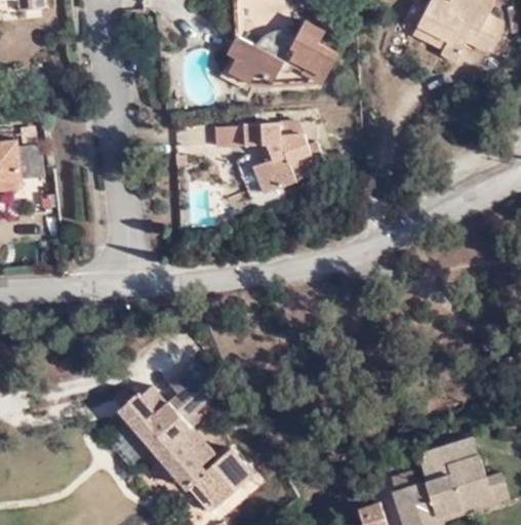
[(41,0),(14,0),(15,11),(42,9),(41,0)]
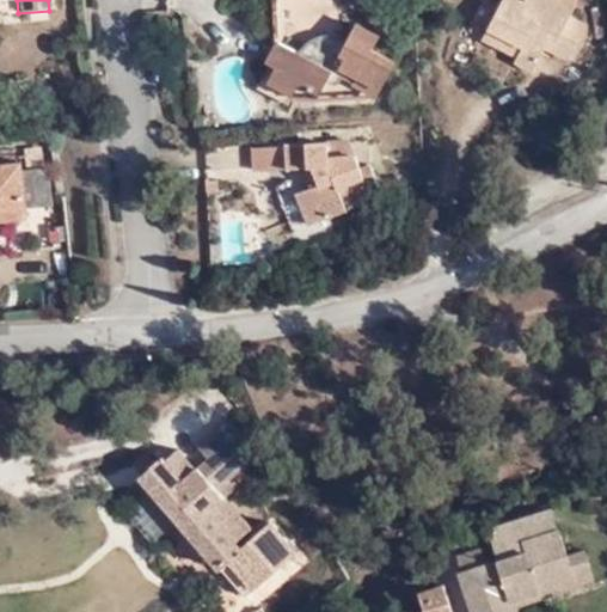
[(336,86),(339,83),(344,73),(354,79),(349,86),(374,101),(393,68),(371,55),(378,40),(354,26),(345,42),(342,0),(273,0),(276,47),(264,66),(270,69),(258,90),(286,105),(295,87),(316,98),(323,84),(331,89),(336,86)]
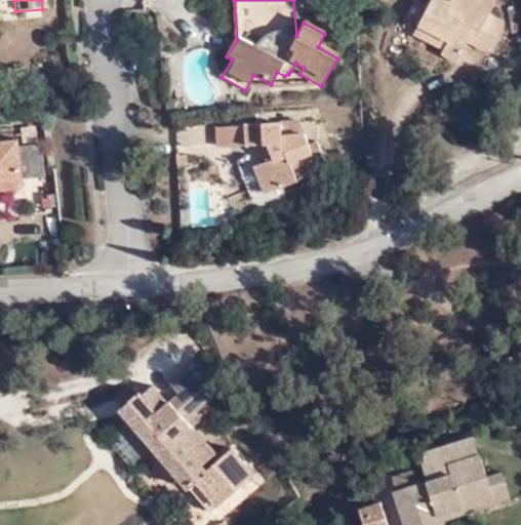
[(484,0),(430,0),(417,26),(445,41),(441,49),(439,52),(454,62),(466,42),(484,52),(501,23),(486,14),(492,4),(484,0)]
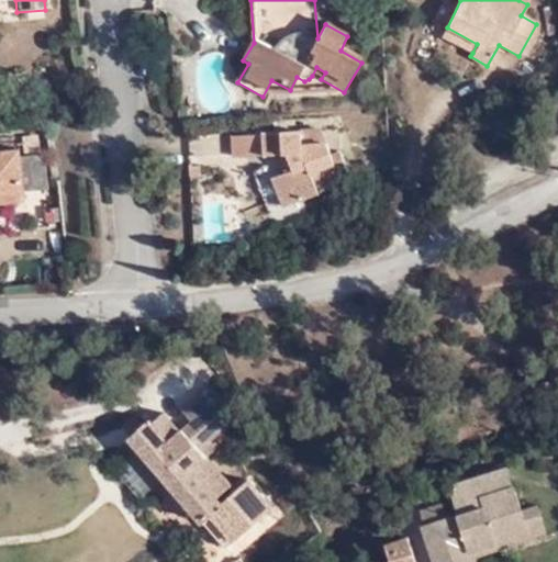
[(477,44),(447,27),(442,36),(472,53),(477,44)]
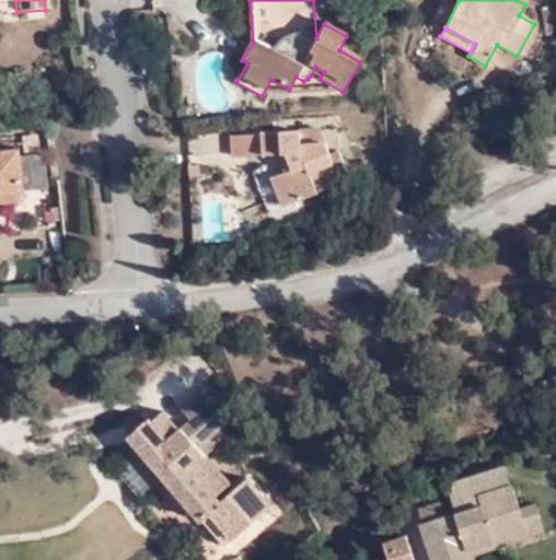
[(315,67),(311,76),(320,79),(324,72),(315,67)]
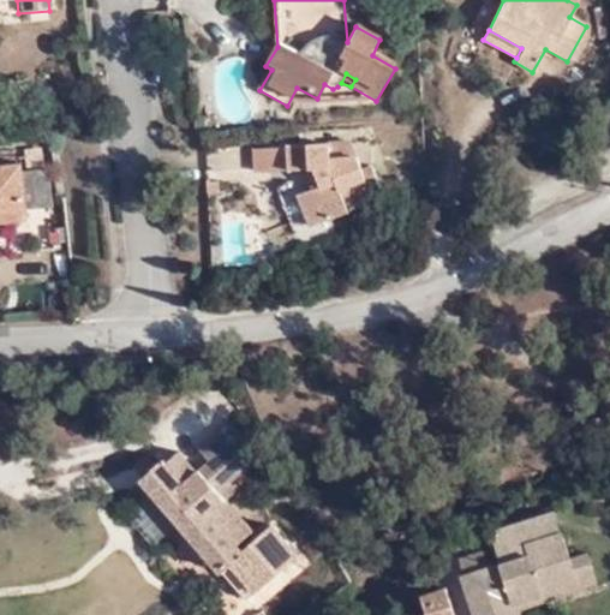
[(327,162),(353,161),(348,148),(327,149),(327,162)]
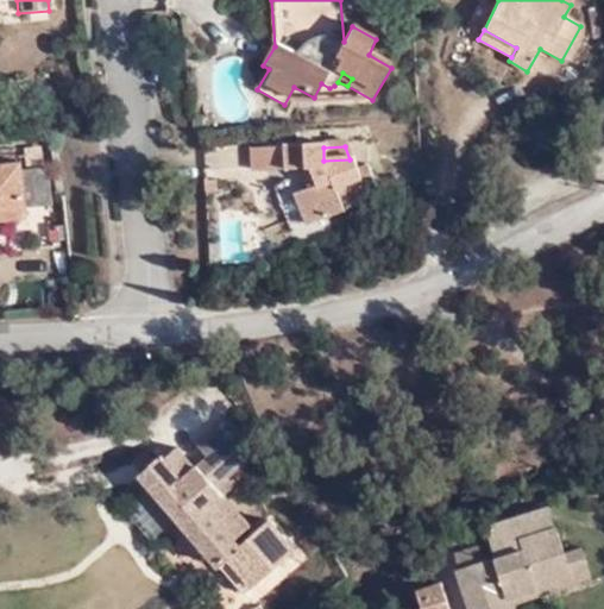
[(299,213),(303,227),(340,215),(338,208),(352,203),(356,209),(376,202),(365,170),(356,173),(350,159),(323,161),(323,148),(249,150),(249,173),(281,171),(310,169),(315,187),(291,194),(299,213)]
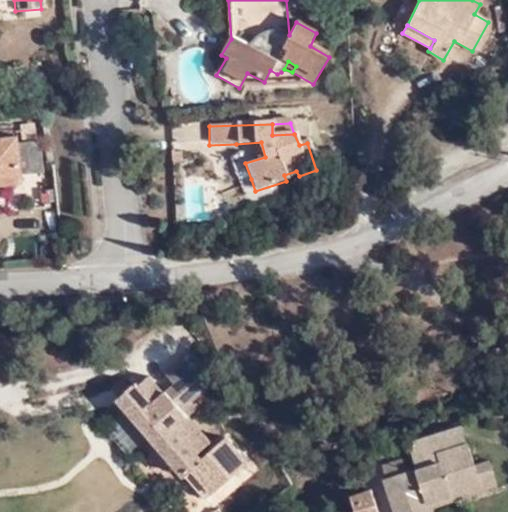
[(16,136),(0,138),(0,185),(20,183),(19,174),(41,171),(37,141),(16,143),(16,136)]
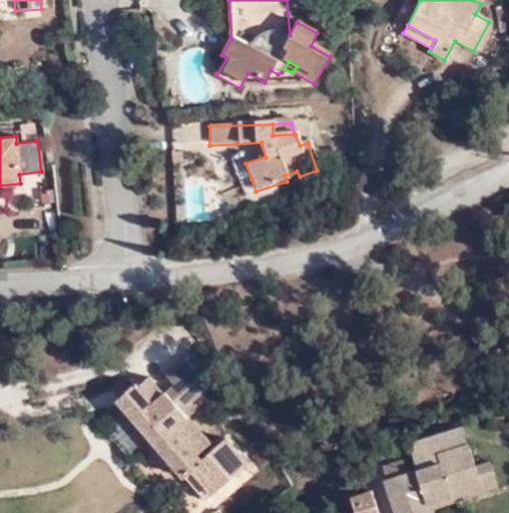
[(242,163),(245,163),(266,157),(262,142),(236,144),(242,163)]
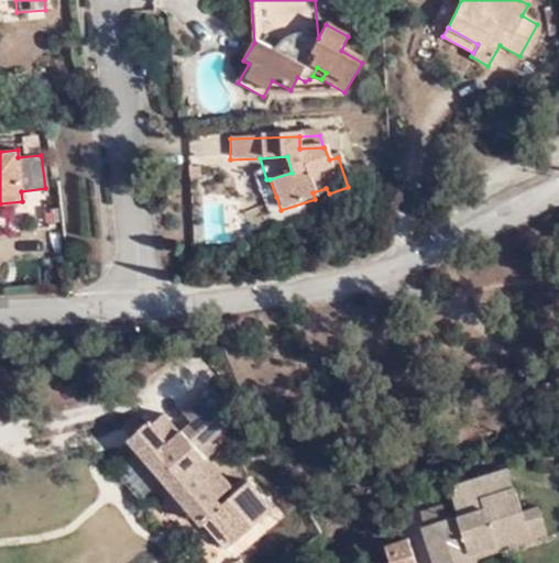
[(274,213),(281,210),(276,197),(269,199),(274,213)]
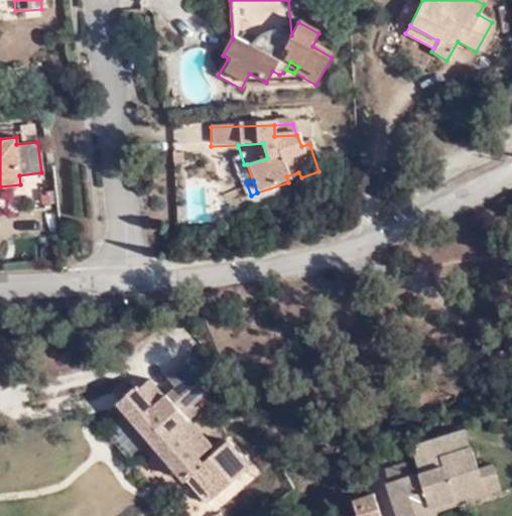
[(243,462),(225,441),(202,462),(194,455),(208,443),(178,409),(175,406),(183,397),(179,393),(202,375),(192,356),(166,378),(170,384),(176,391),(168,397),(163,391),(160,394),(146,379),(137,387),(134,385),(116,401),(204,502),(246,466),(243,462)]
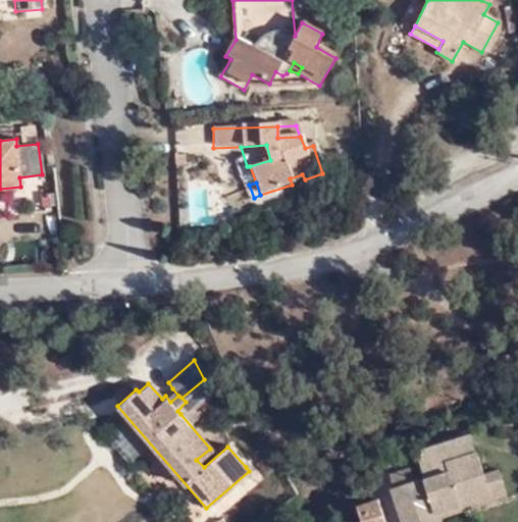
[(172,388),(165,396),(170,402),(178,396),(172,388)]
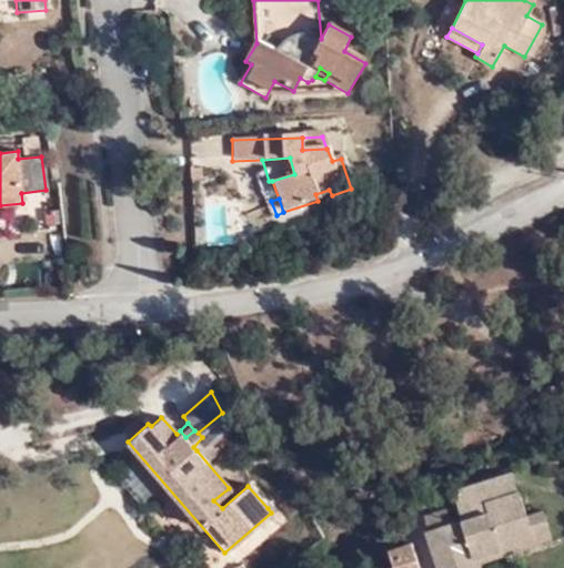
[(193,447),(197,450),(207,443),(202,437),(193,447)]
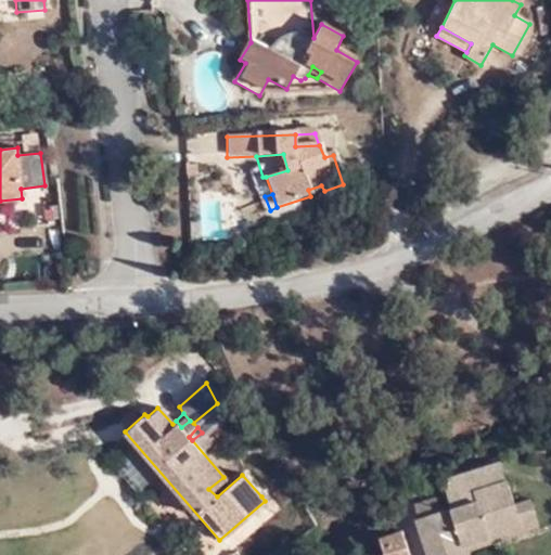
[(498,460),(440,478),(450,508),(473,501),(470,489),(502,478),(498,460)]
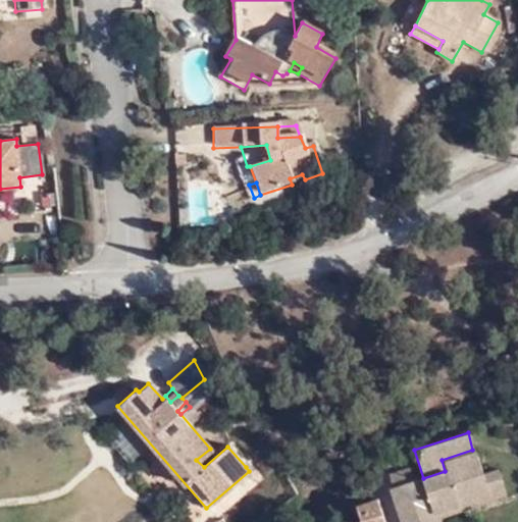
[(235,439),(227,447),(246,467),(254,460),(235,439)]
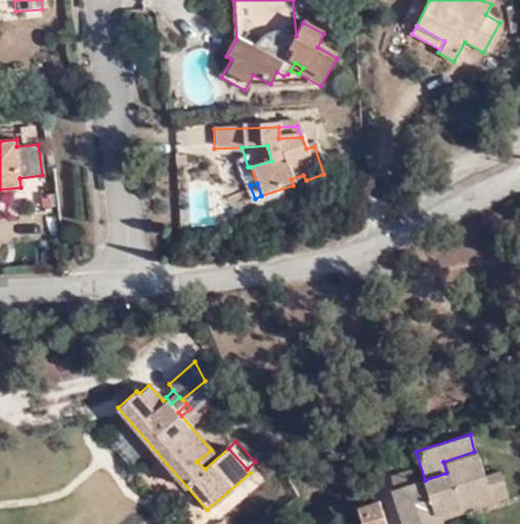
[(446,473),(425,480),(434,513),(488,496),(490,504),(508,497),(499,471),(481,477),(474,451),(443,462),(446,473)]
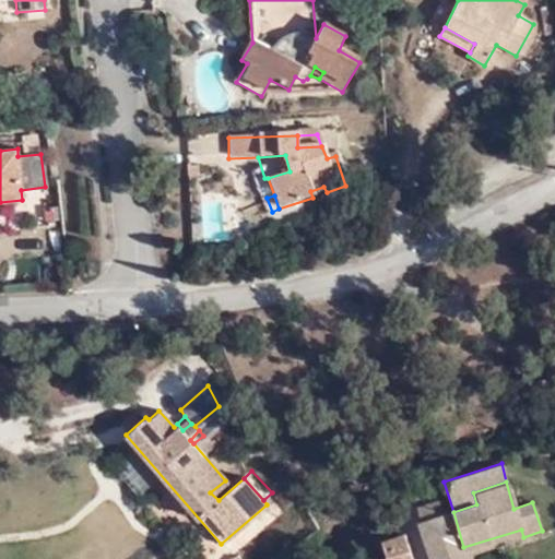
[(317,524),(295,494),(282,501),(304,534),(317,524)]
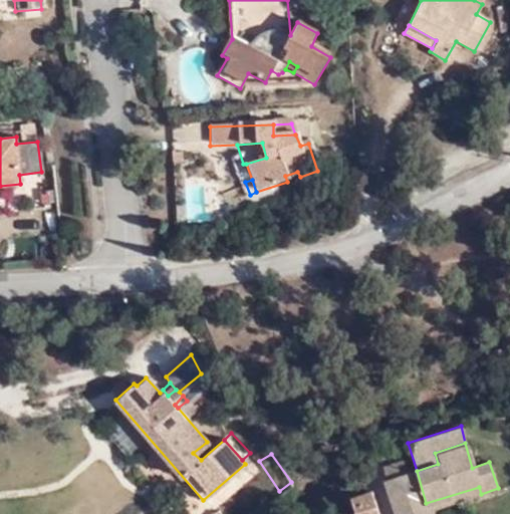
[(428,513),(428,512),(426,503),(417,471),(405,474),(398,454),(378,460),(394,513),(428,513)]
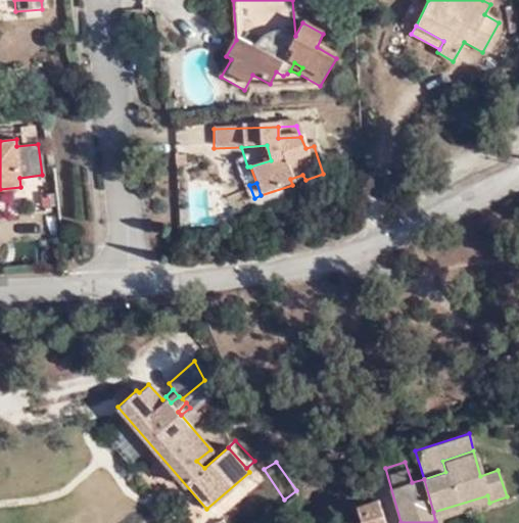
[(433,512),(435,521),(489,503),(487,495),(433,512)]
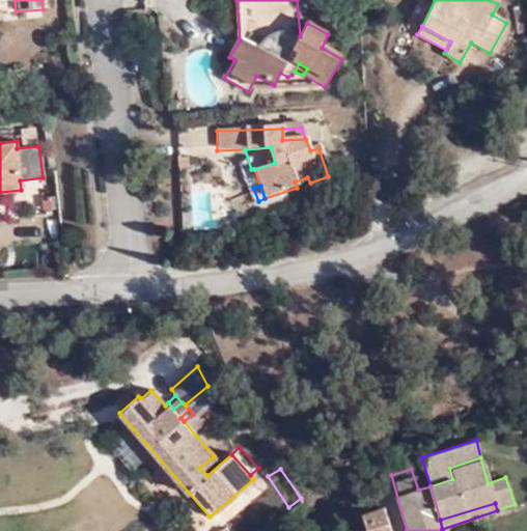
[(387,530),(382,509),(361,515),(366,530),(363,530),(387,530)]
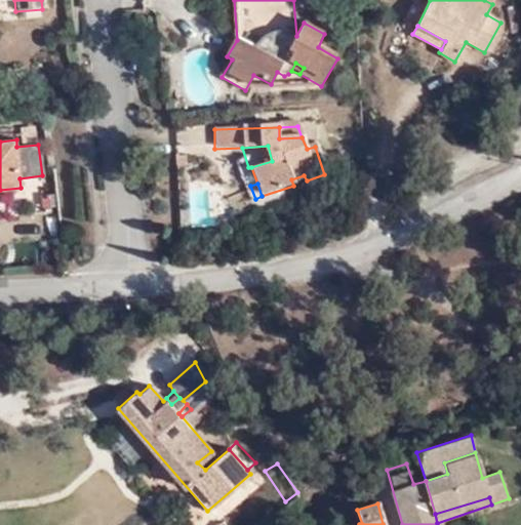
All buildings are outlined.
